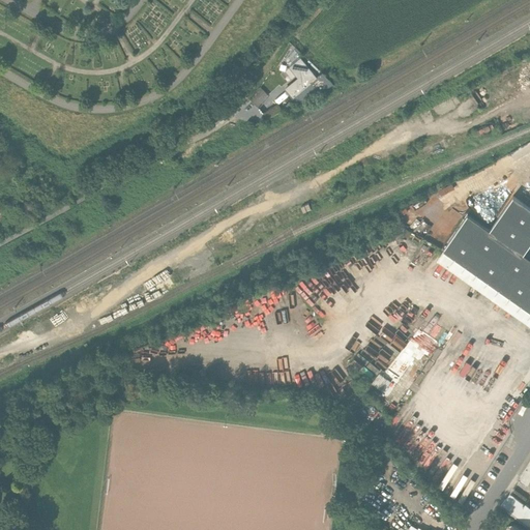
[(299,77),(286,88),(296,102),(333,83),(318,67),(315,70),(318,76),(316,77),(300,57),(290,65),(299,77)]
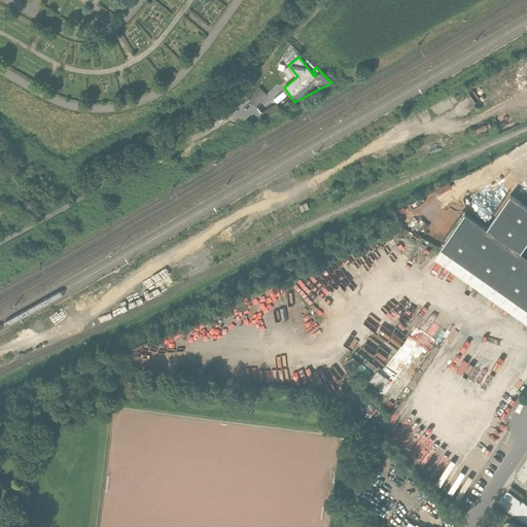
[(255,105),(267,94),(258,84),(254,89),(255,89),(252,92),(253,93),(250,95),(251,96),(249,98),(255,105)]
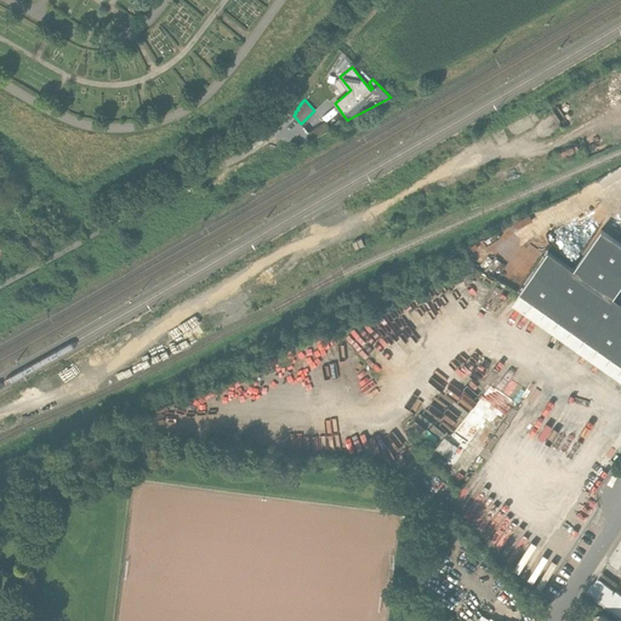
[(502,123),(510,137),(539,123),(531,108),(502,123)]
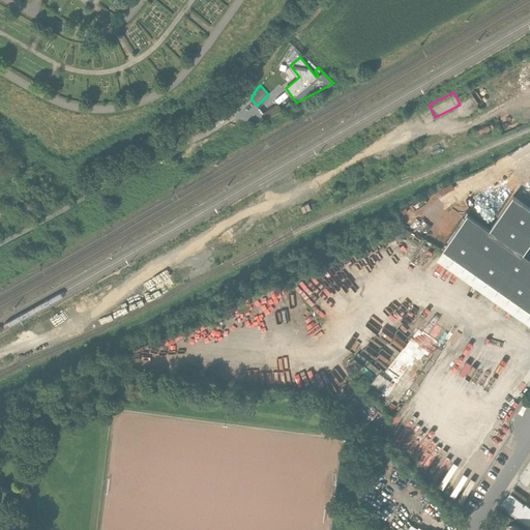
[(283,110),(278,102),(264,111),(268,117),(283,110)]
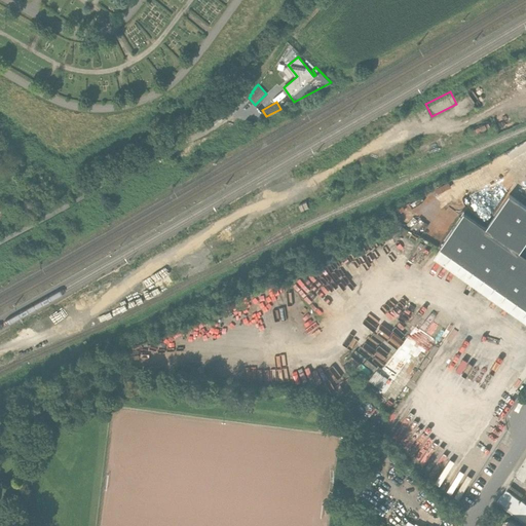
[(418,122),(428,117),(423,108),(414,112),(418,122)]
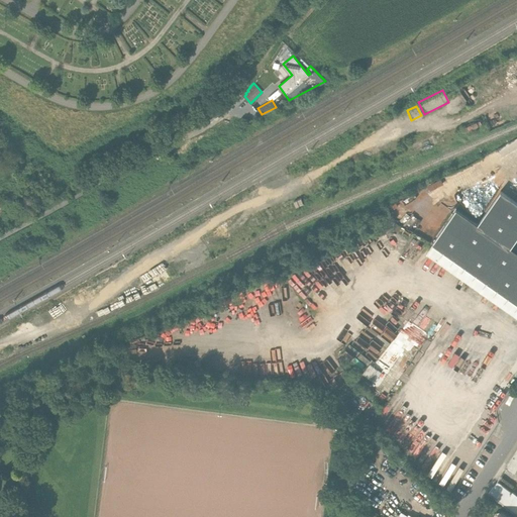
[(455,210),(425,253),(516,317),(516,252),(510,247),(516,237),(516,203),(500,192),(477,225),(455,210)]
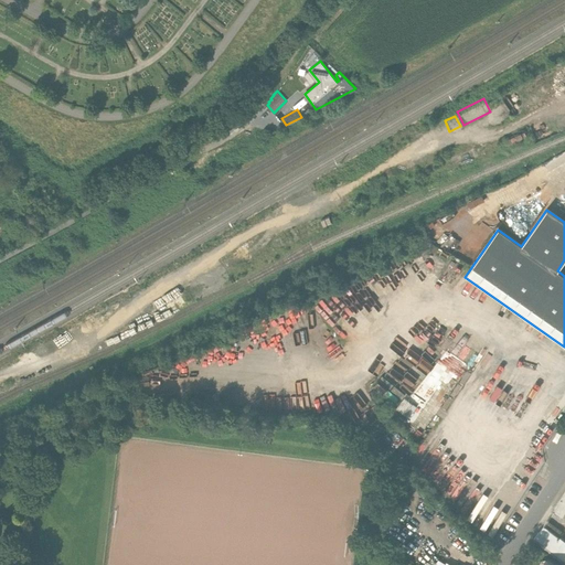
[(364,387),(339,396),(348,419),(352,418),(356,429),(376,422),(364,387)]
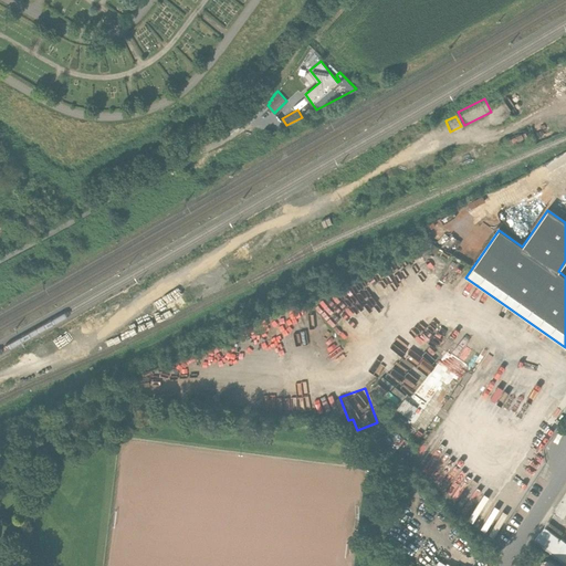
[(563,519),(565,513),(565,492),(554,512),(563,519)]
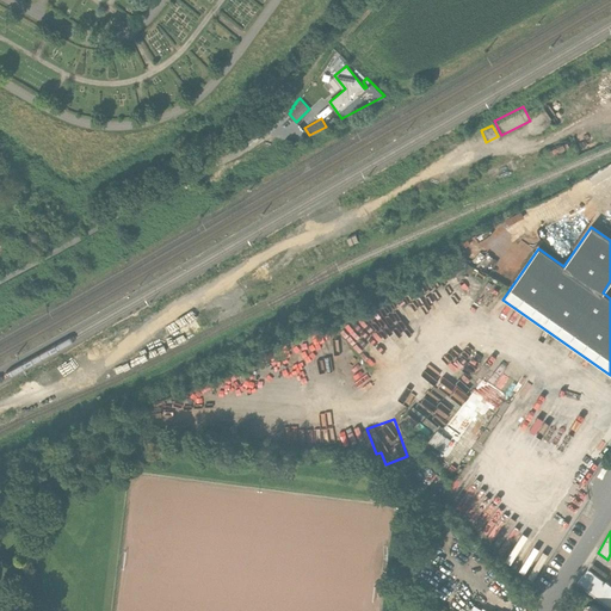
[(610,586),(587,568),(578,582),(610,609),(610,586)]
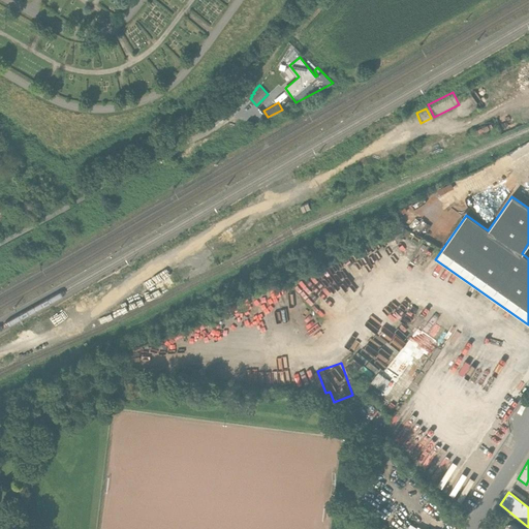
[(446,515),(457,526),(462,522),(452,510),(446,515)]
